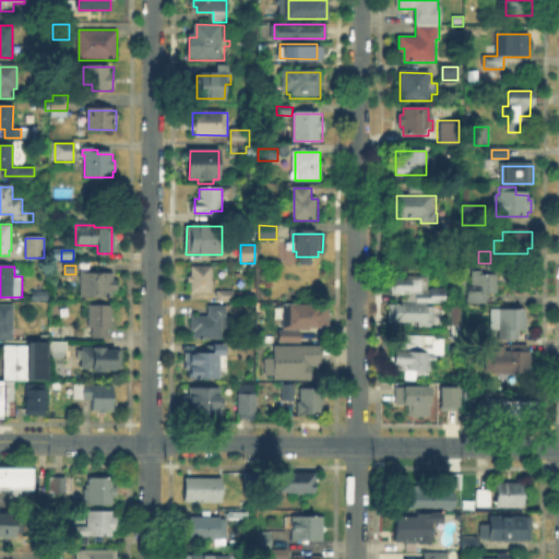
[(212,268),(212,293),(190,293),(190,287),(187,287),(187,275),(190,275),(190,268),(212,268)]
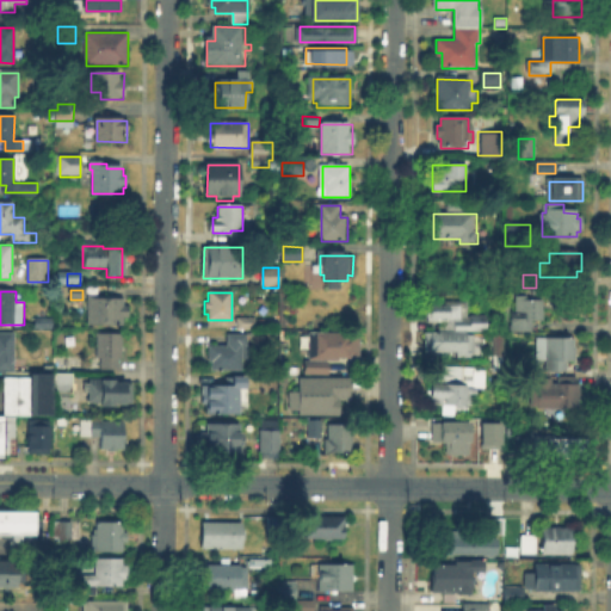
[(110,296),(110,301),(123,301),(123,309),(128,309),(128,318),(123,318),(123,323),(110,323),(110,325),(88,325),(88,296),(110,296)]
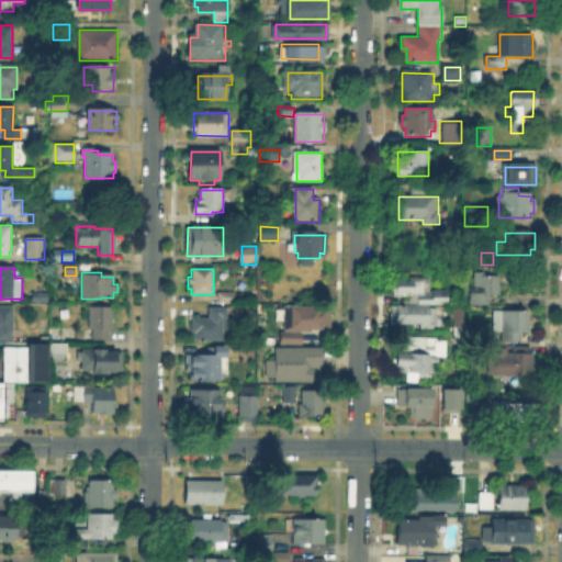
[(485,272),(485,277),(499,277),(499,295),(491,295),(491,303),(485,303),(485,306),(474,306),(474,272),(485,272)]
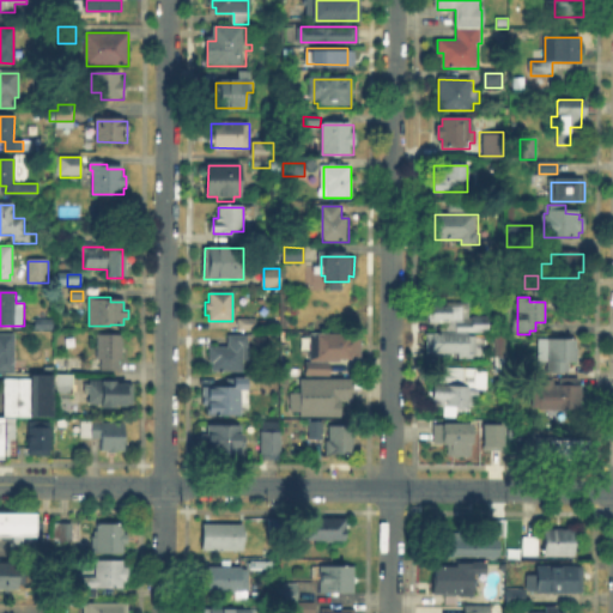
[(471,308),(471,317),(487,319),(487,333),(459,333),(459,323),(431,322),(431,308),(471,308)]
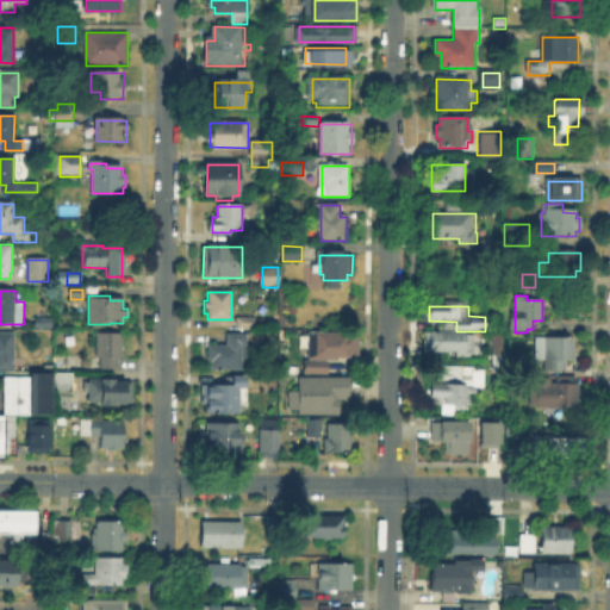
[(346,330),(346,336),(360,336),(360,359),(309,359),(309,330),(346,330)]
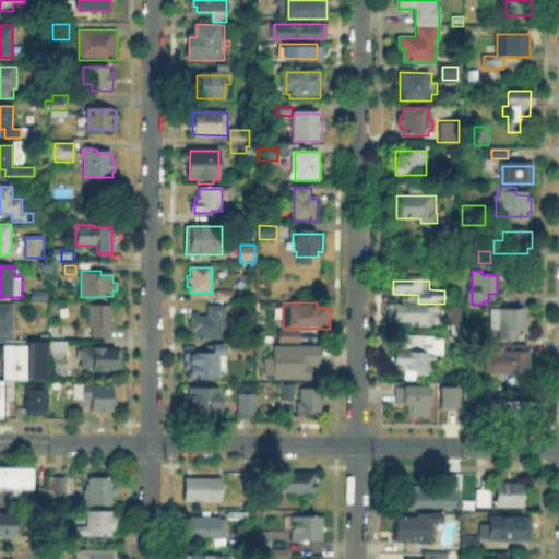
[(0,306),(12,306),(12,341),(0,341),(0,306)]
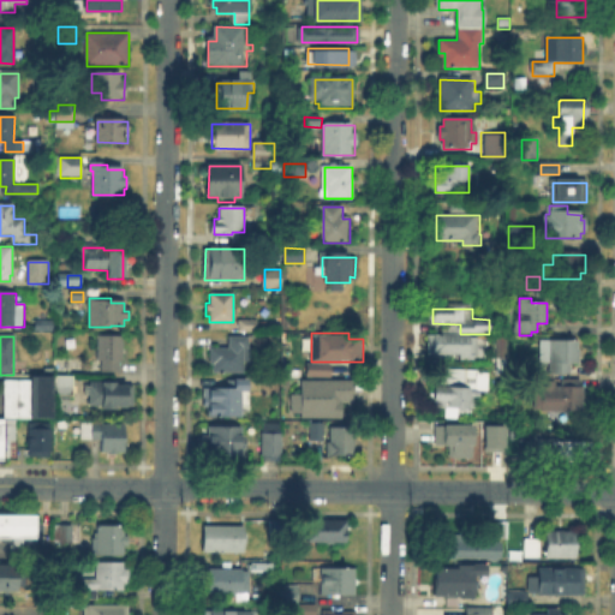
[(478,354),(478,360),(461,360),(461,357),(449,357),(449,354),(430,354),(430,336),(478,336),(478,354)]
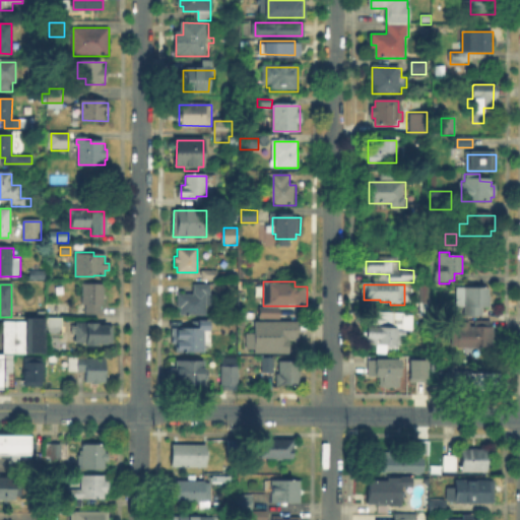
[(102,314),(85,314),(85,285),(102,285),(102,314)]
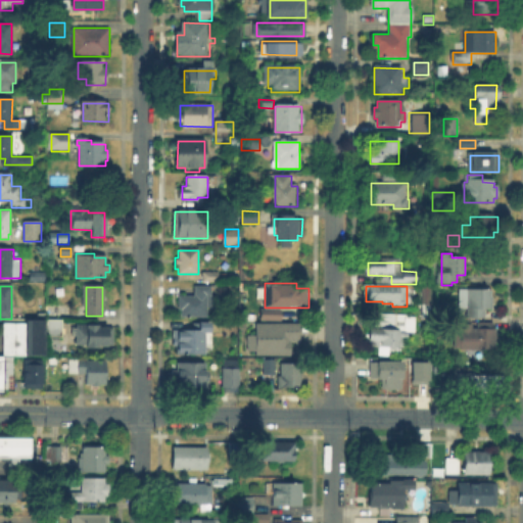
[(210,289),(210,293),(214,293),(214,306),(207,306),(207,317),(183,317),(183,310),(178,310),(178,297),(195,297),(195,293),(196,293),(196,289),(210,289)]
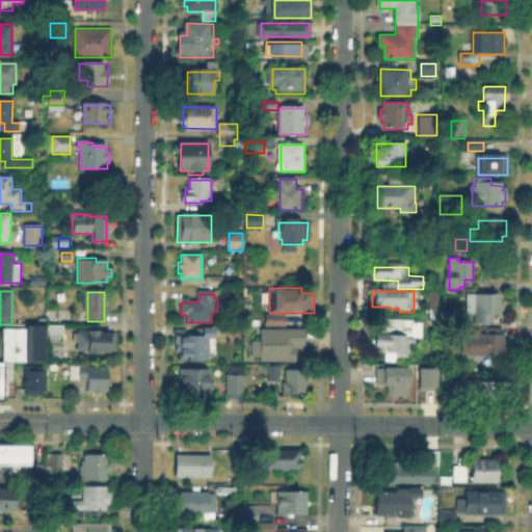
[(494,323),(477,323),(478,295),(501,295),(501,315),(494,315),(494,323)]
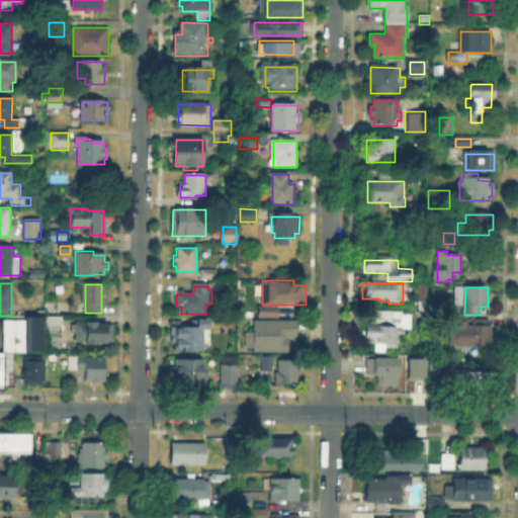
[(394,320),(394,324),(404,324),(404,334),(402,334),(402,344),(368,344),(368,326),(377,326),(377,311),(403,311),(403,320),(394,320)]
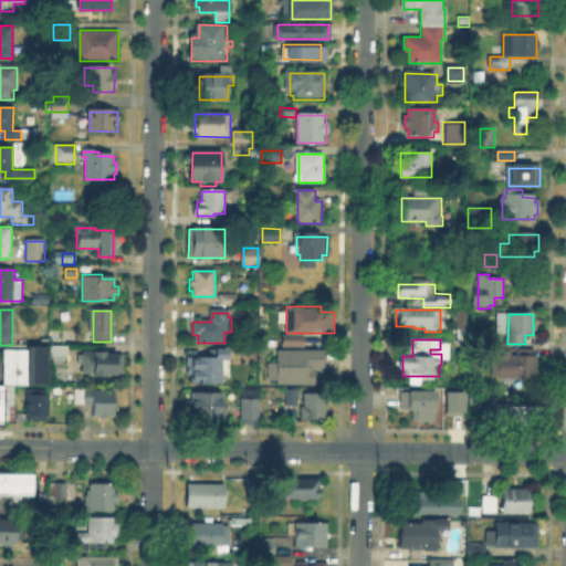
[(31,384),(4,384),(4,352),(31,352),(31,348),(48,348),(48,384),(31,384)]
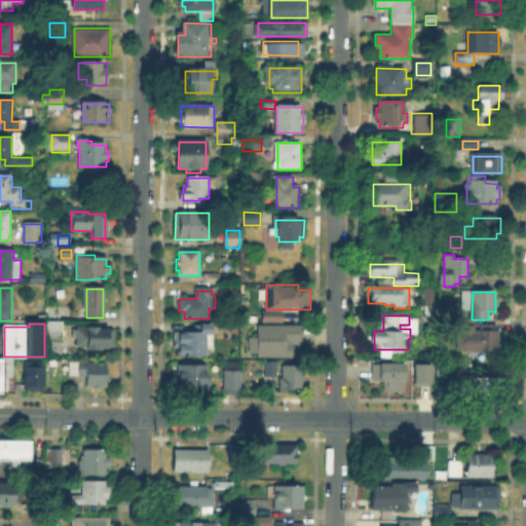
[(62,338),(46,338),(46,324),(62,324),(62,338)]
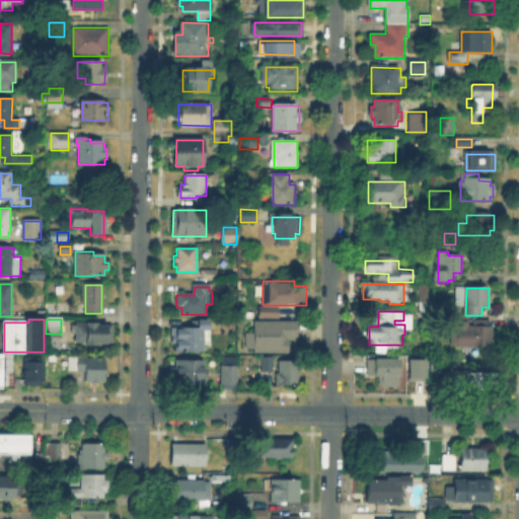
[(490,320),(490,325),(498,325),(498,339),(495,339),(495,348),(453,348),(453,325),(463,325),(463,323),(469,323),(469,325),(476,325),(476,320),(490,320)]
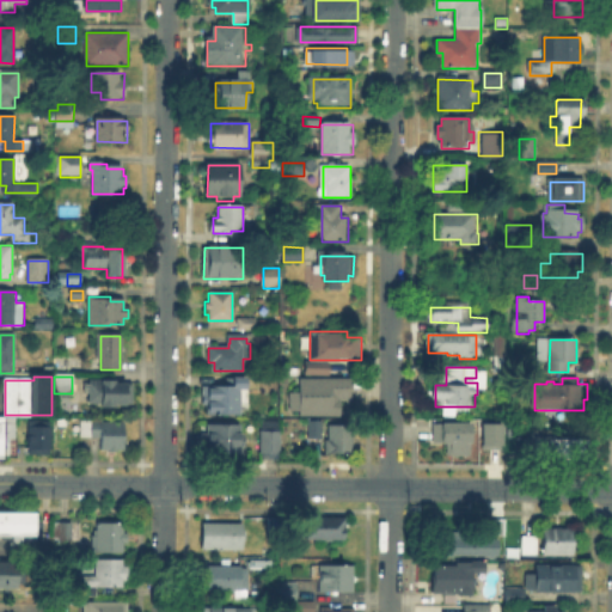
[(341,399),(341,416),(301,416),(300,416),(300,414),(291,414),(291,395),(300,395),(300,379),(350,379),(350,399),(341,399)]
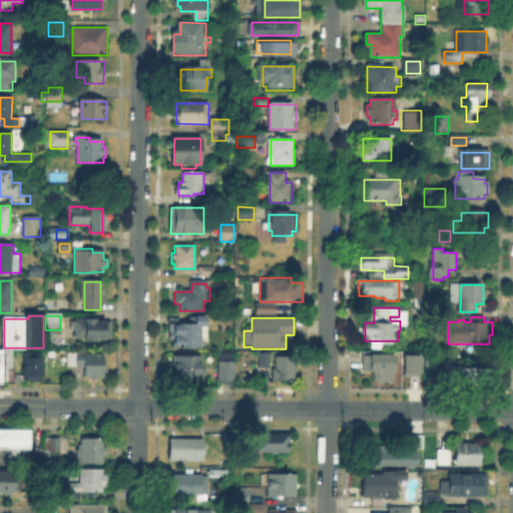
[(175,347),(175,338),(170,338),(170,326),(193,326),(193,321),(205,321),(205,327),(206,327),(206,341),(199,341),(199,347),(175,347)]
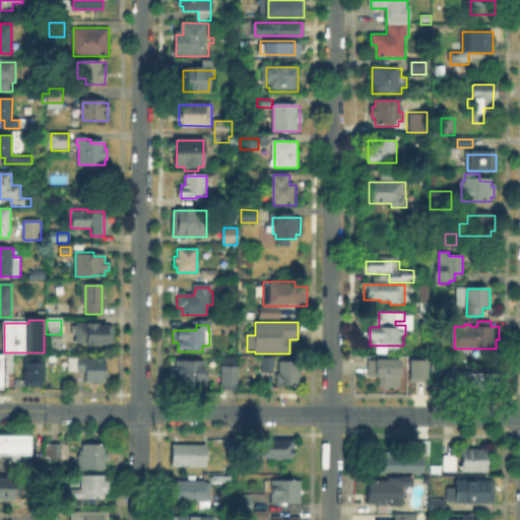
[(113,344),(77,344),(77,326),(113,326),(113,344)]
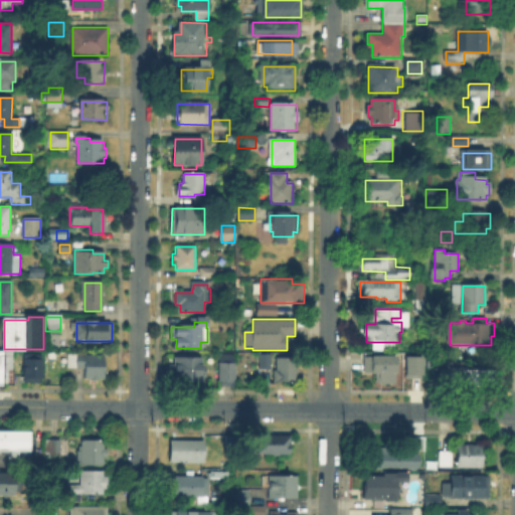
[(6,388),(0,388),(0,352),(13,352),(13,370),(6,370),(6,388)]
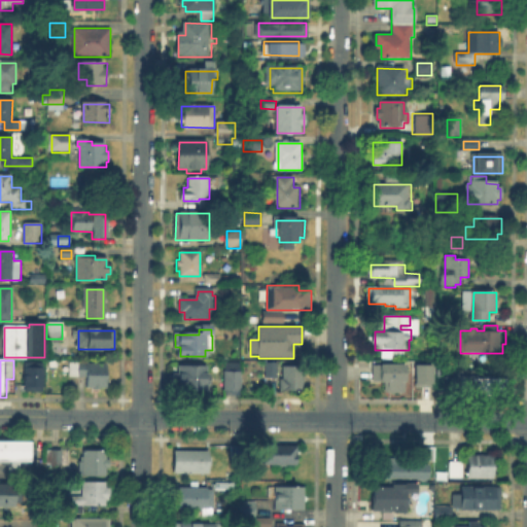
[(429,386),(430,363),(413,363),(412,386),(429,386)]
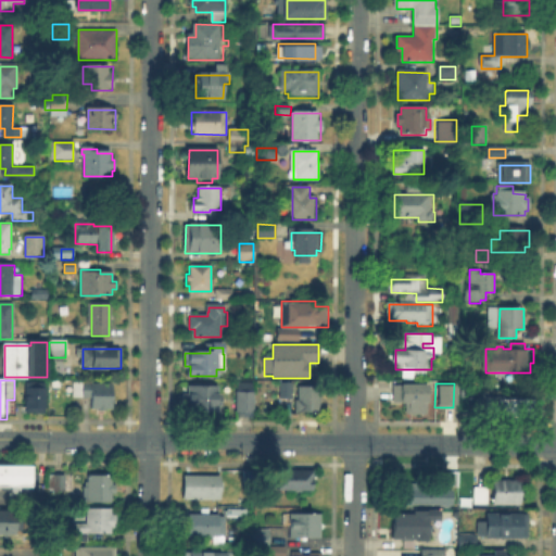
[(113,397),(113,408),(92,408),(92,397),(74,397),(74,384),(113,384),(113,397)]
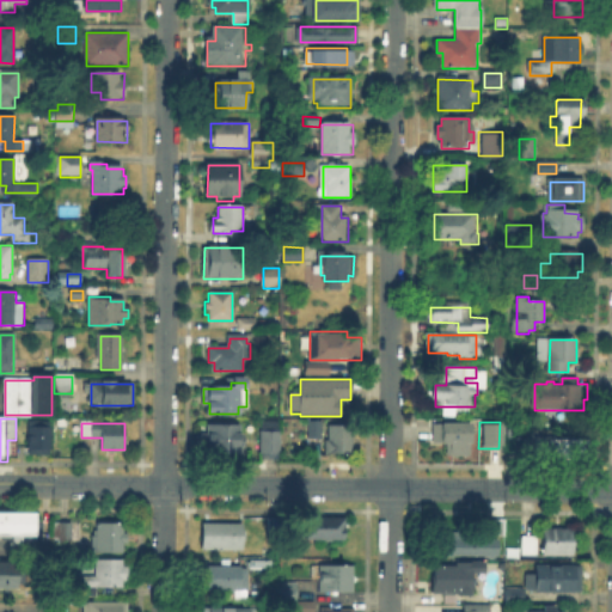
[(323,438),(308,438),(308,423),(323,423),(323,438)]
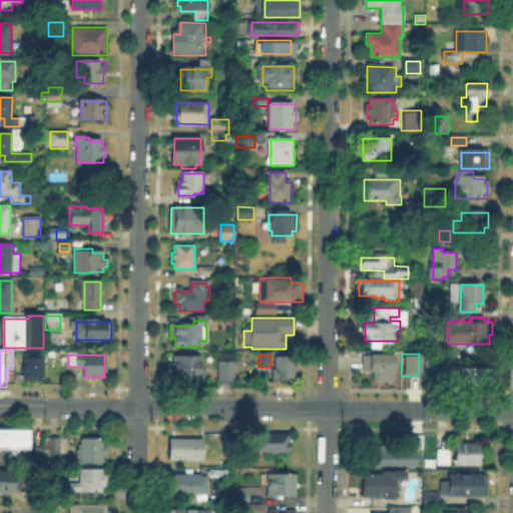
[(192,356),(192,359),(200,359),(200,381),(174,381),(174,374),(170,374),(170,366),(174,366),(174,359),(180,359),(180,356),(192,356)]
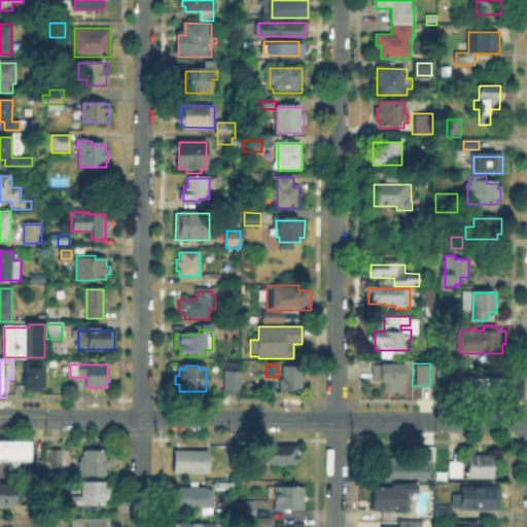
[(406,365),(406,369),(406,392),(385,392),(385,380),(373,380),(373,365),(406,365)]
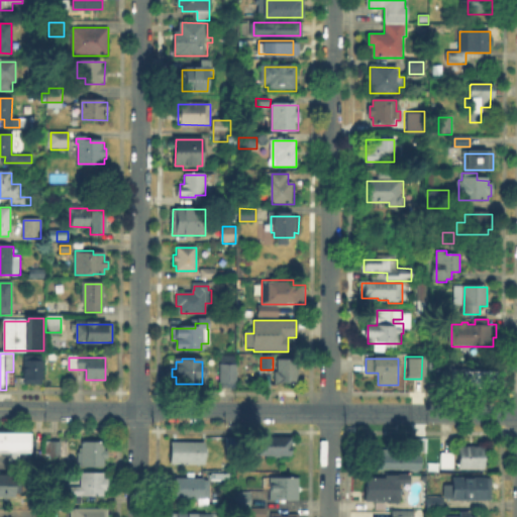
[(296,360),(296,371),(297,371),(297,383),(296,383),(296,384),(280,384),(280,383),(276,383),(276,370),(280,370),(280,360),(296,360)]
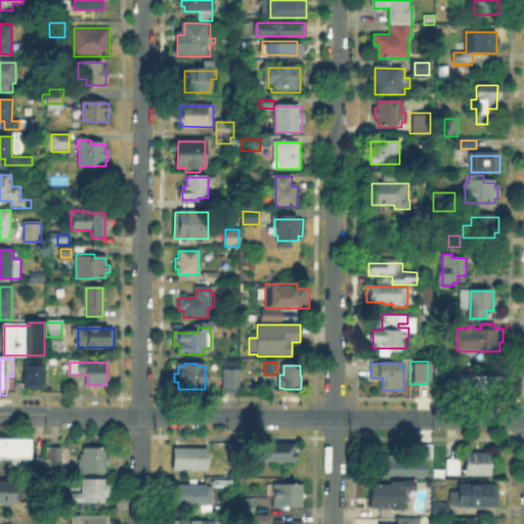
[(41,389),(26,389),(26,366),(41,366),(41,389)]
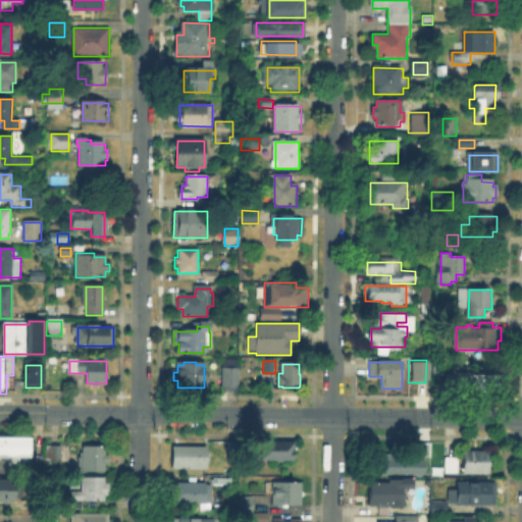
[(432,377),(432,368),(444,368),(444,377),(432,377)]
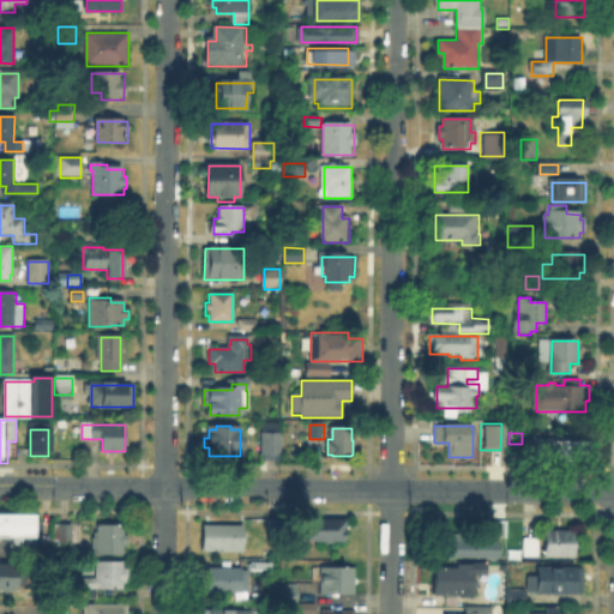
[(281,461),(262,461),(262,438),(281,438),(281,461)]
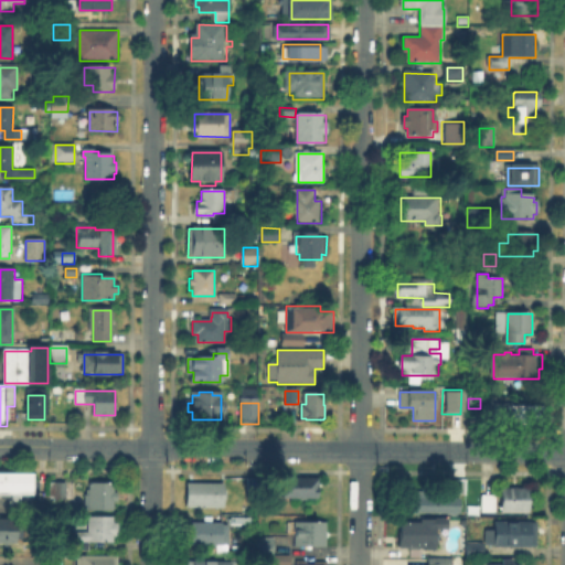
[(546,427),(496,427),(496,405),(546,405),(546,427)]
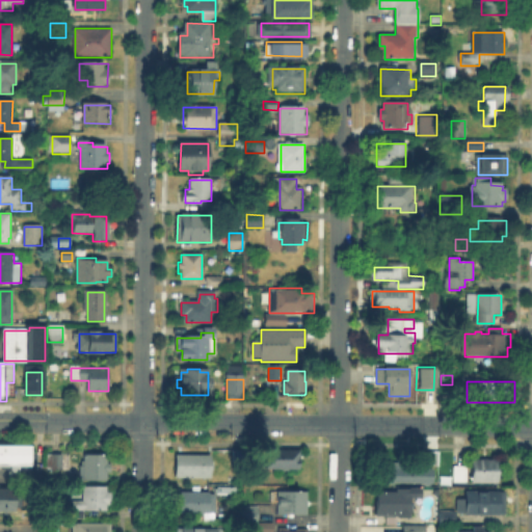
[(0,448),(30,448),(30,453),(37,453),(37,471),(21,471),(21,467),(0,467),(0,448)]
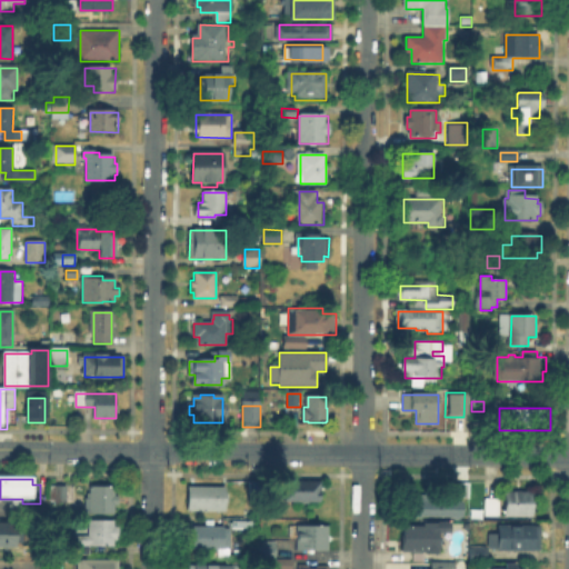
[(319,483),(318,486),(321,486),(321,499),(318,499),(318,503),(305,503),(305,499),(285,499),(285,485),(305,486),(305,483),(319,483)]
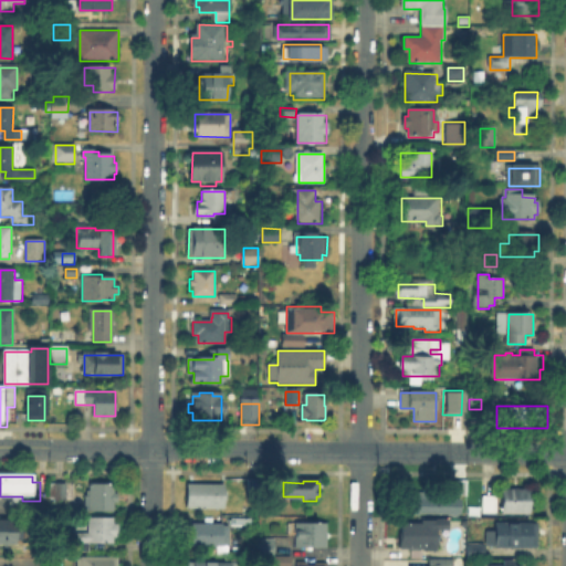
[(467,495),(453,495),(453,482),(467,482),(467,495)]
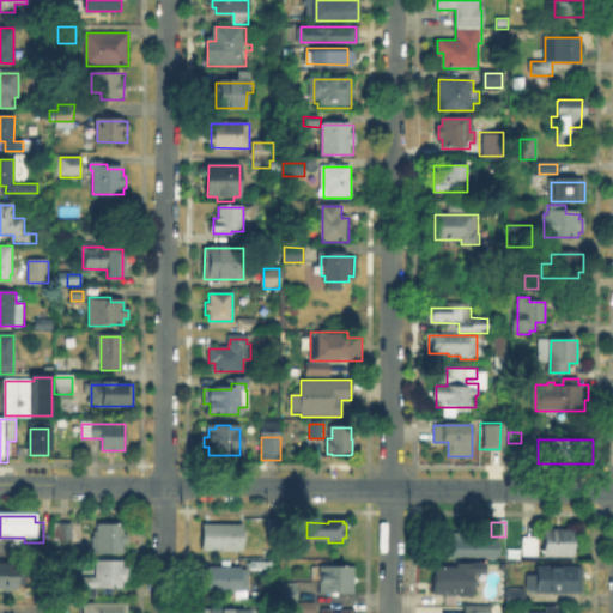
[(73,540),(73,544),(59,544),(59,540),(55,540),(55,526),(80,526),(80,540),(73,540)]
